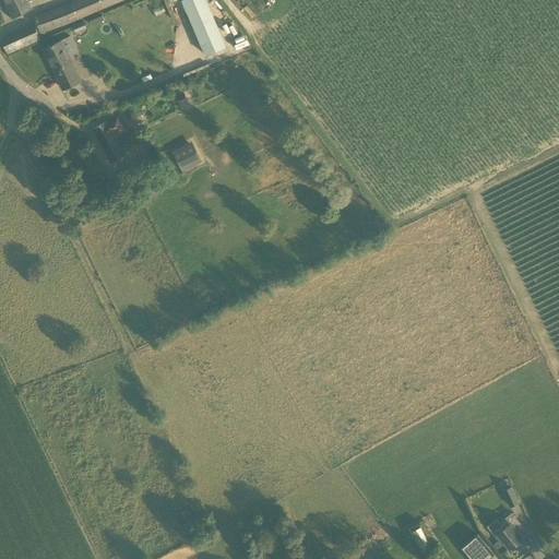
[(28,1),(31,0),(4,0),(14,16),(32,8),(28,1)]
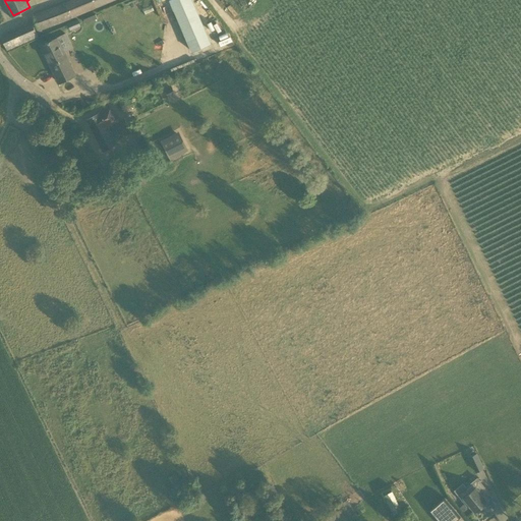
[(39,31),(66,21),(116,0),(72,0),(63,4),(33,15),(39,31)]
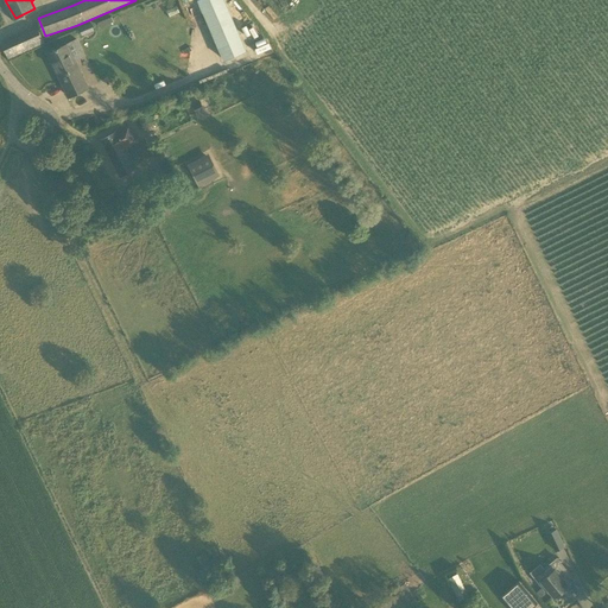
[(246,51),(223,0),(197,0),(225,61),(246,51)]
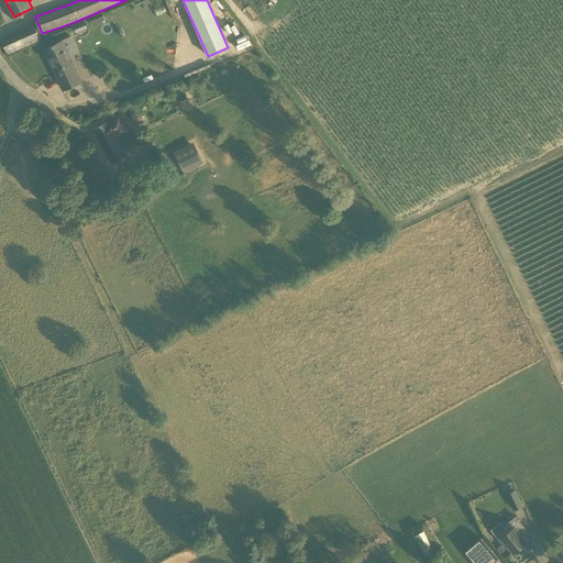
[(76,31),(87,26),(84,21),(74,24),(76,31)]
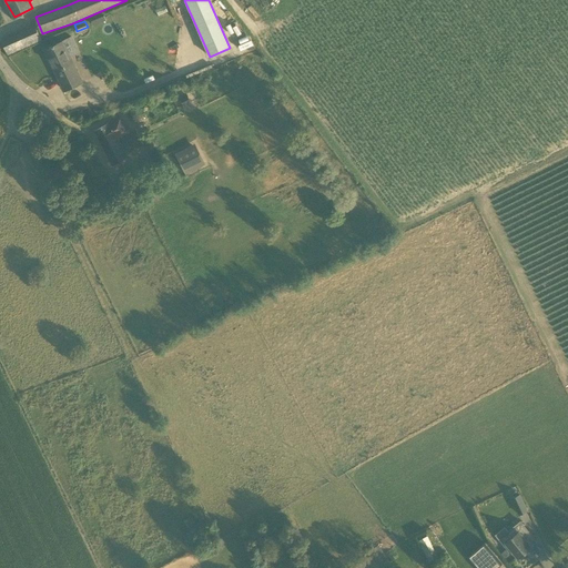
[(8,54),(41,40),(36,27),(2,41),(8,54)]
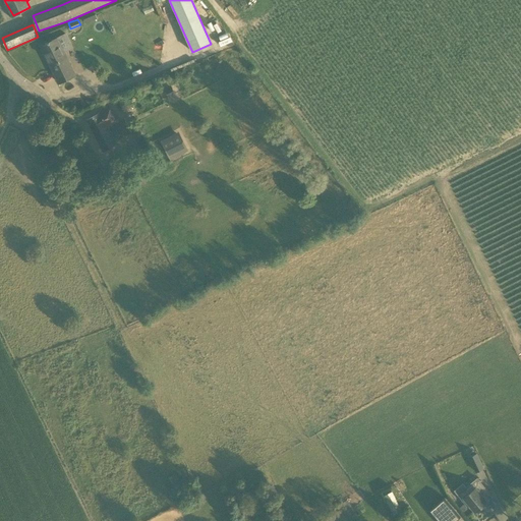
[(61,48),(57,38),(41,46),(59,83),(76,75),(63,47),(61,48)]
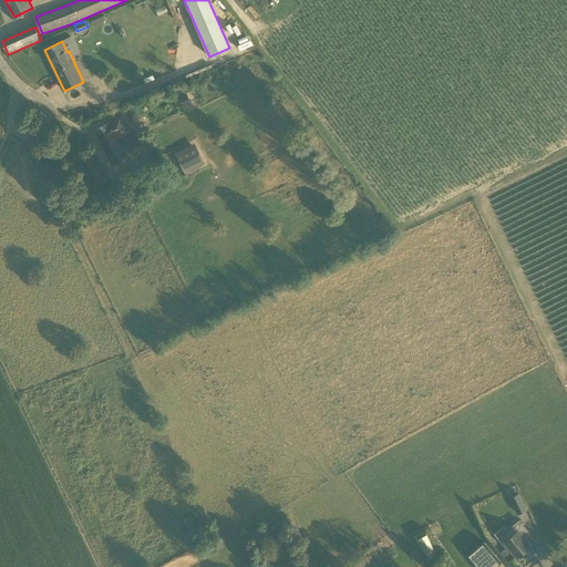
[(187,96),(181,100),(184,106),(191,103),(187,96)]
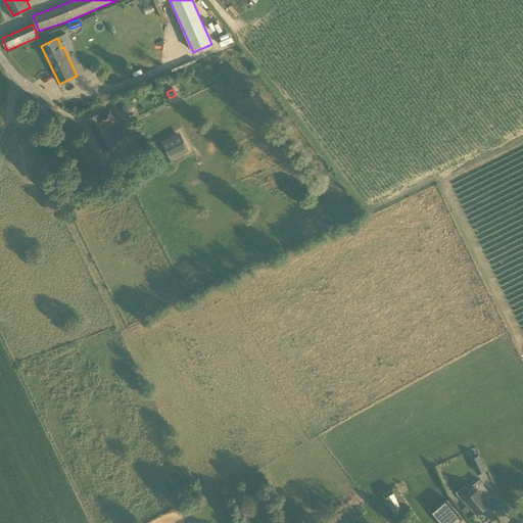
[(110,132),(108,128),(106,124),(117,116),(111,105),(99,112),(100,113),(87,121),(104,152),(117,145),(114,139),(116,138),(119,140),(132,134),(126,121),(112,128),(113,131),(110,132)]
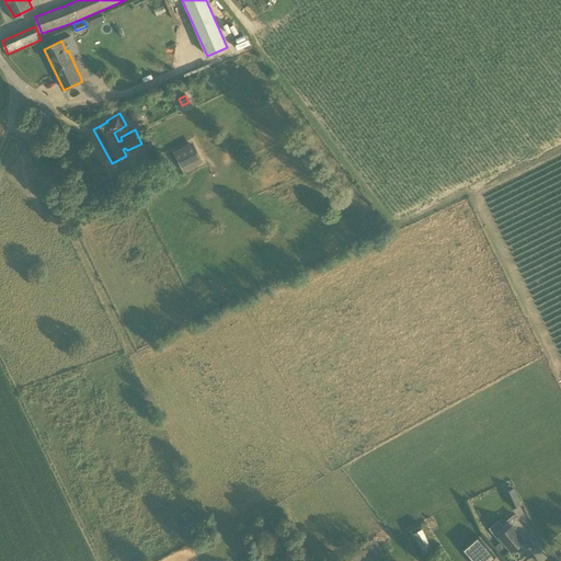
[(184,172),(203,162),(193,141),(173,151),(184,172)]
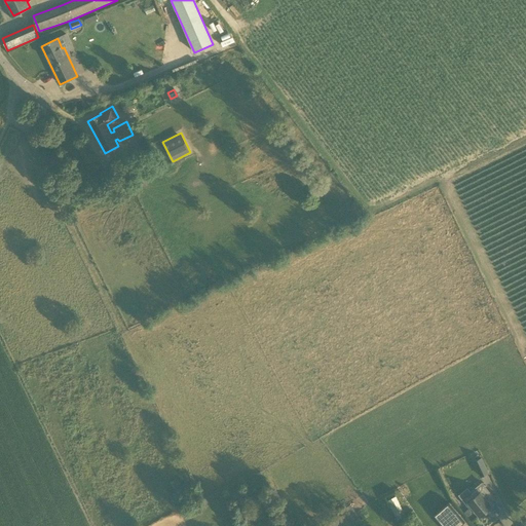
[(473,462),(480,478),(489,474),(482,457),(473,462)]
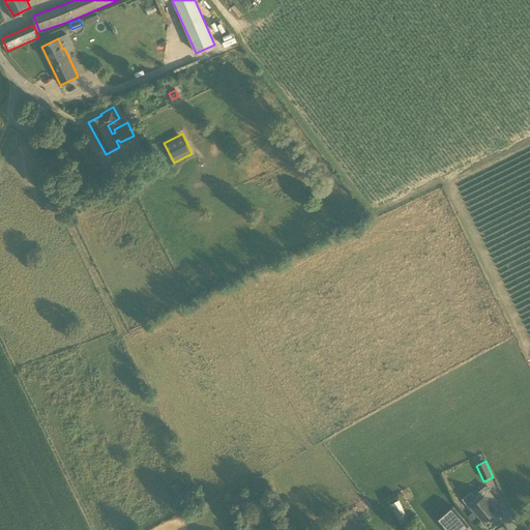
[(478,501),(470,508),(475,514),(477,512),(483,521),(496,510),(493,506),(498,502),(486,487),(474,496),(478,501)]
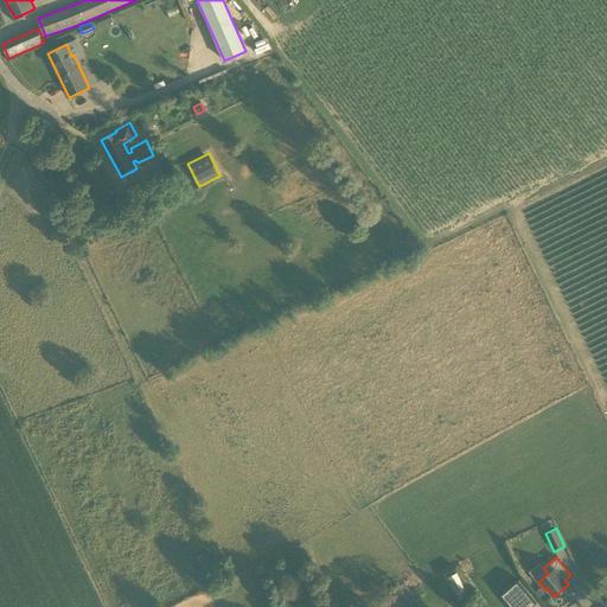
[(518,581),(502,596),(510,606),(529,606),(536,601),(518,581)]
